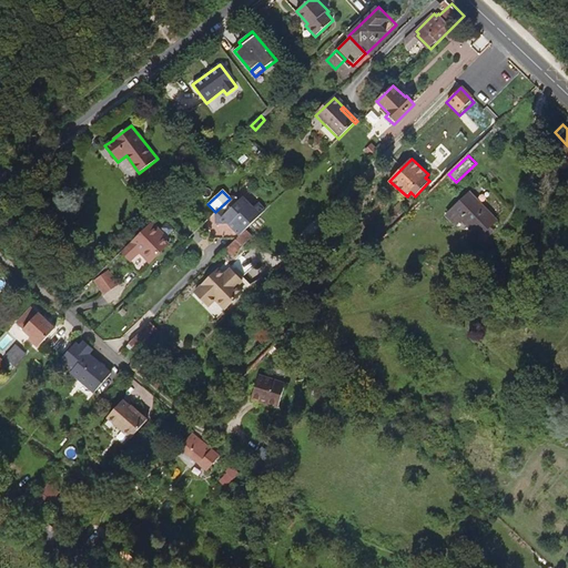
[(498,221),(470,192),(447,214),(456,225),(463,220),(479,237),(498,221)]
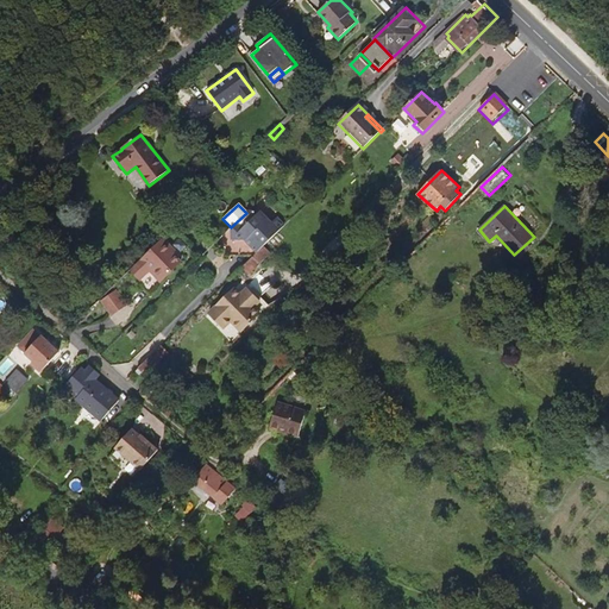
[(267,244),(284,227),(276,219),(270,225),(259,213),(246,213),(231,227),(231,240),(250,243),(261,250),(267,244)]
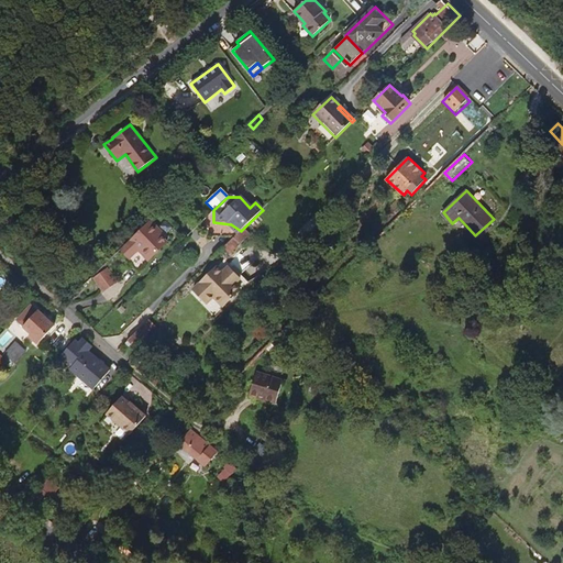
[(150,258),(169,240),(162,232),(164,230),(152,218),(122,247),(131,257),(140,249),(150,258)]
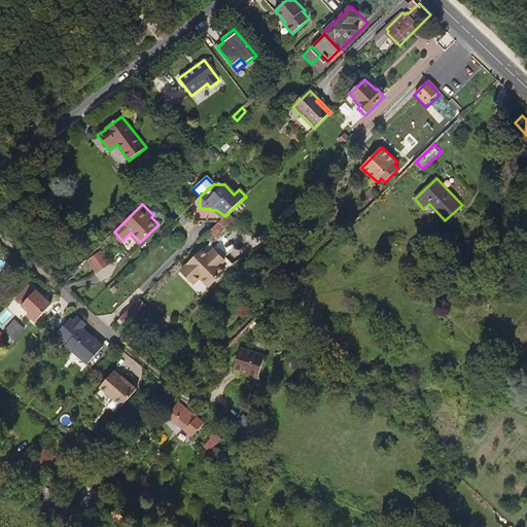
[(215,236),(234,218),(229,213),(225,216),(210,231),(215,236)]
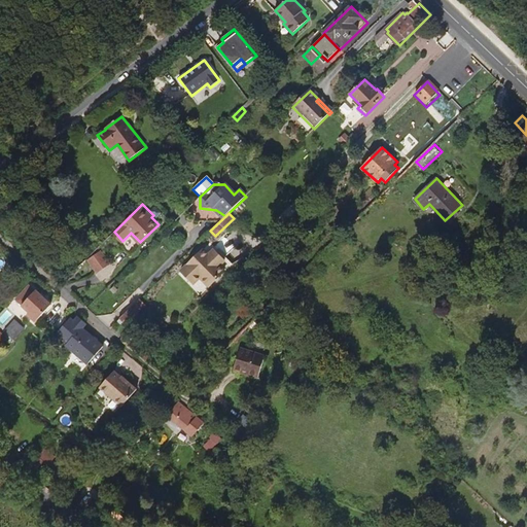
[(224,271),(219,266),(224,260),(214,249),(208,255),(203,249),(181,271),(189,279),(196,273),(209,287),(224,271)]
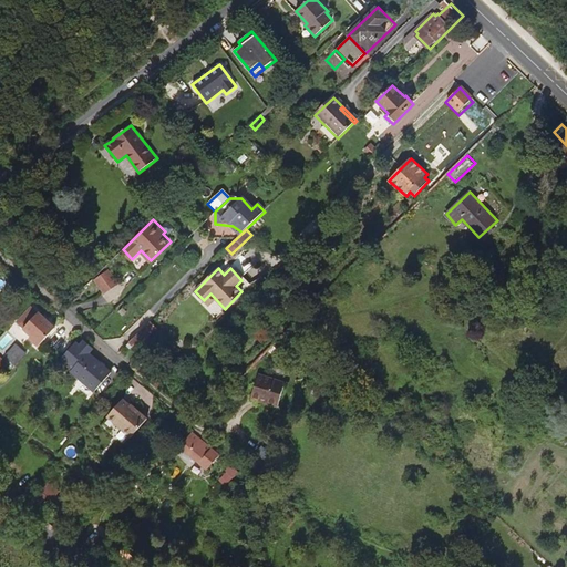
[(110,271),(94,281),(104,297),(120,287),(110,271)]
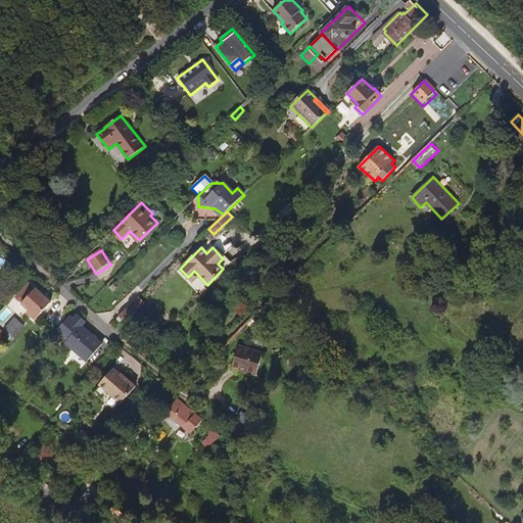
[(51,302),(30,282),(15,297),(30,310),(28,312),(36,319),(51,302)]
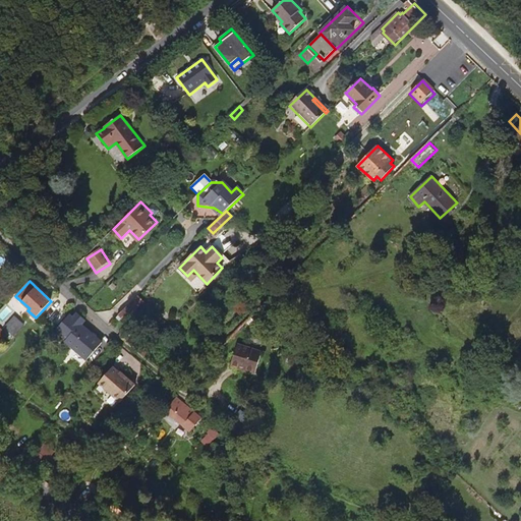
[(124,320),(145,300),(139,295),(119,315),(124,320)]
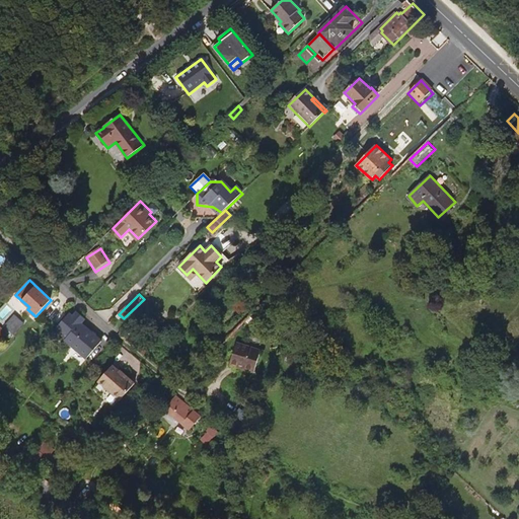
[(0,312),(3,315),(14,303),(8,298),(6,301),(0,307),(0,312)]
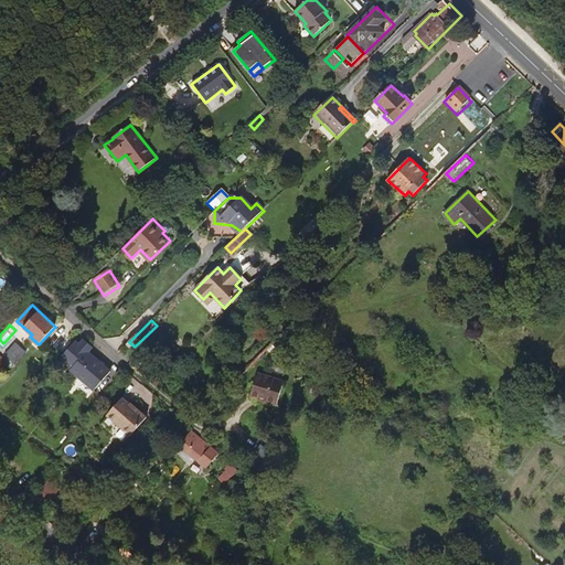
[(110,372),(99,361),(99,360),(89,352),(94,348),(84,339),(81,343),(76,340),(62,358),(74,368),(72,370),(94,391),(110,372)]
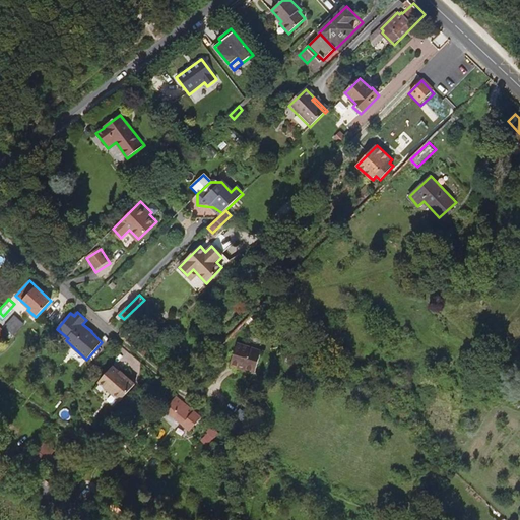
[(10,316),(4,328),(17,333),(22,322),(10,316)]
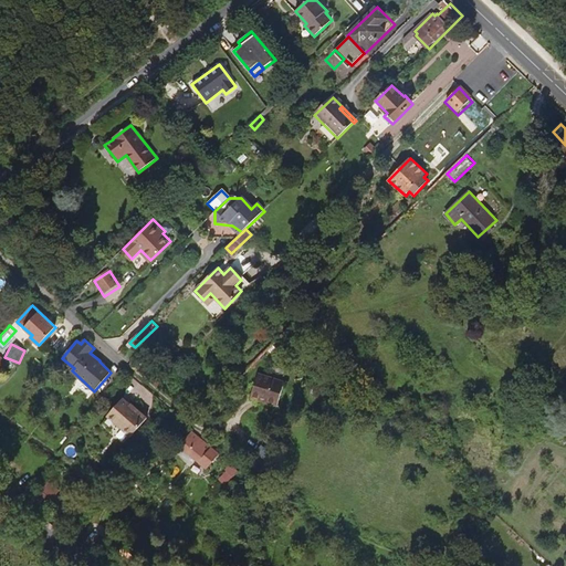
[(171,373),(187,357),(182,353),(167,367),(171,373)]
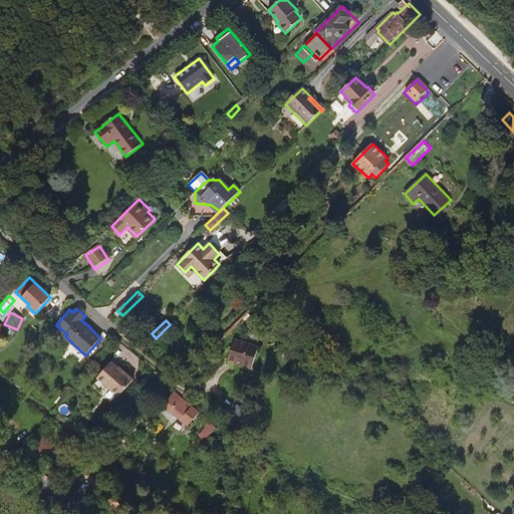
[(251,371),(259,348),(235,340),(227,362),(251,371)]
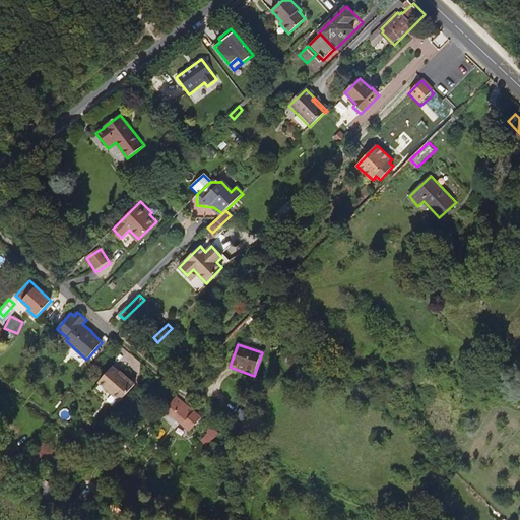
[(124,399),(138,382),(127,372),(126,373),(116,365),(102,381),(124,399)]
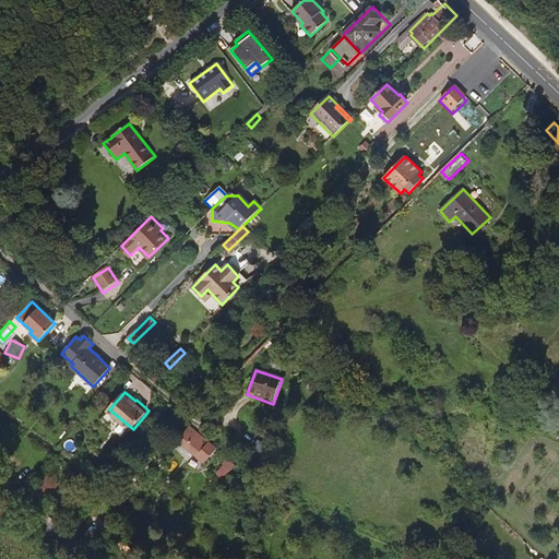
[(210,466),(222,452),(190,426),(186,431),(179,439),(186,444),(195,454),(210,466)]
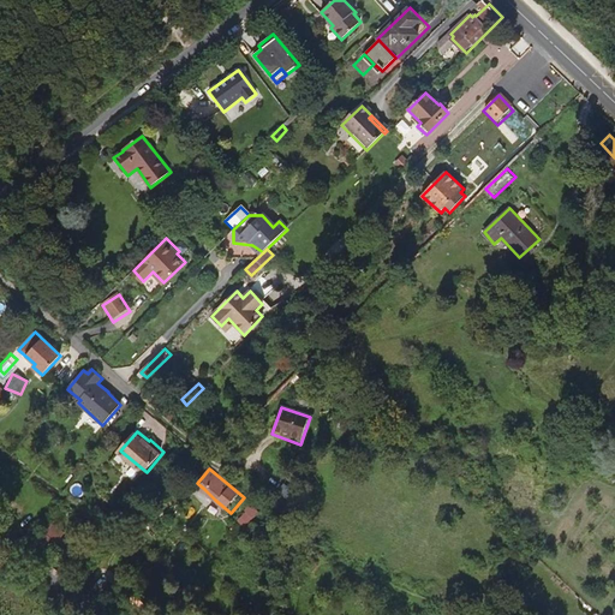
[(210,506),(215,500),(204,489),(198,496),(210,506)]
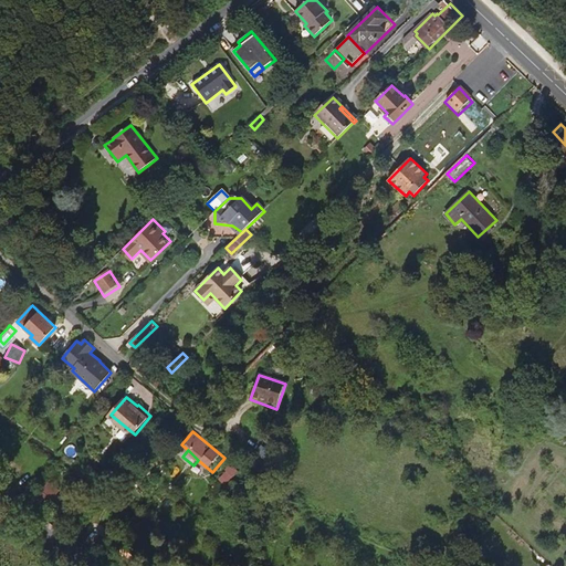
[(49,509),(54,494),(39,489),(33,503),(49,509)]
